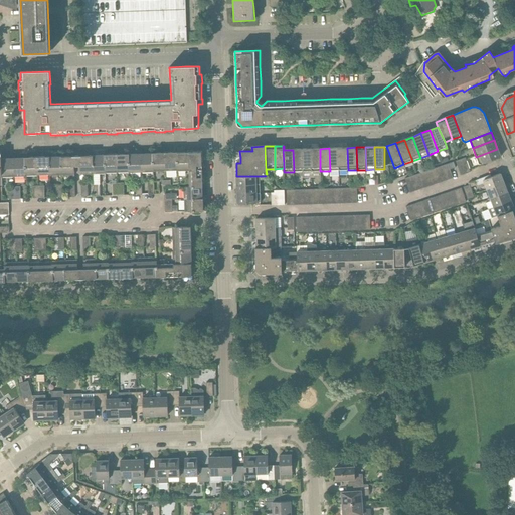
[(330,171),(339,171),(338,148),(329,148),(330,171)]
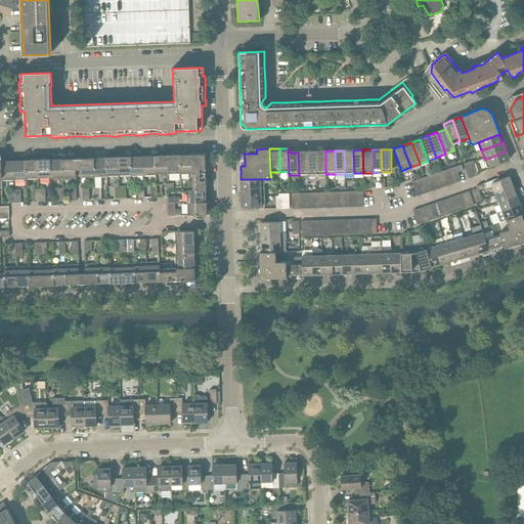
[(345,174),(354,173),(353,150),(344,150),(345,174)]
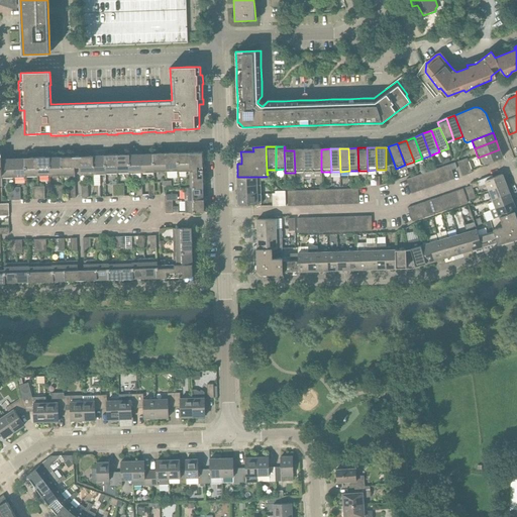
[(295,173),(303,173),(303,149),(294,150),(295,173)]
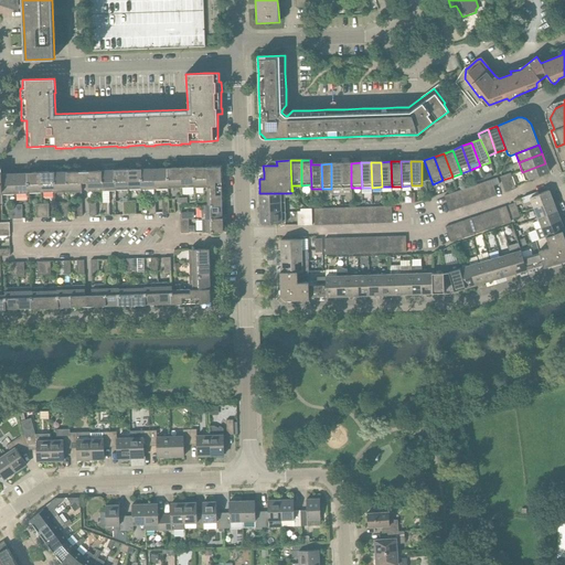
[(331,189),(342,188),(341,163),(331,163),(331,189)]
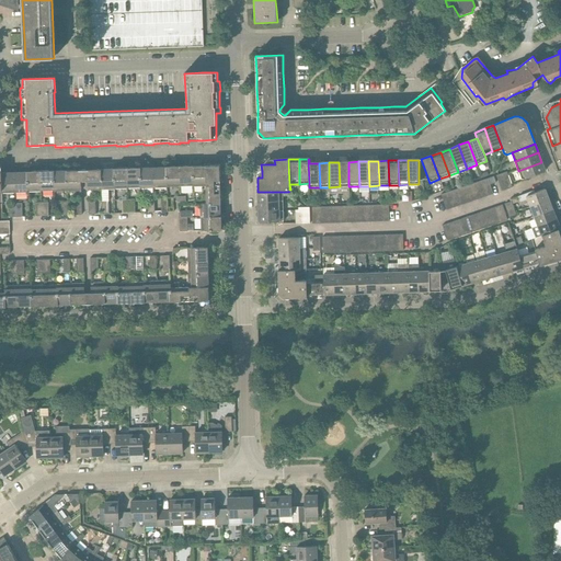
[(340,186),(348,186),(348,162),(339,162),(340,186)]
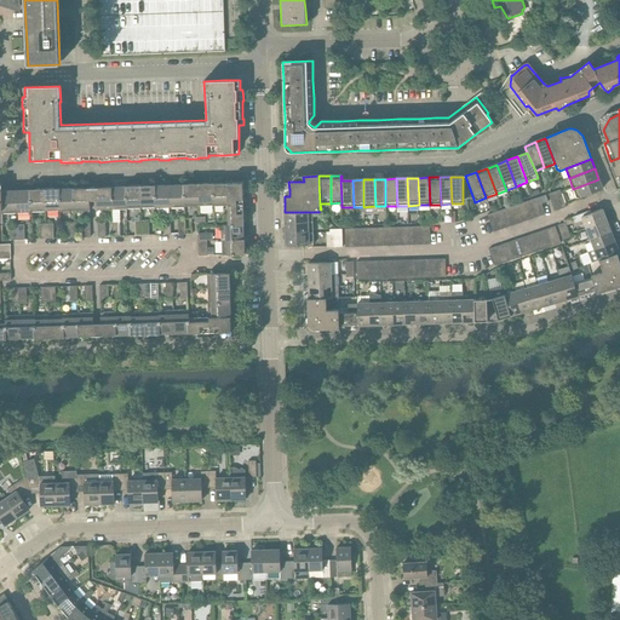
[(577,199),(602,189),(598,179),(573,189),(577,199)]
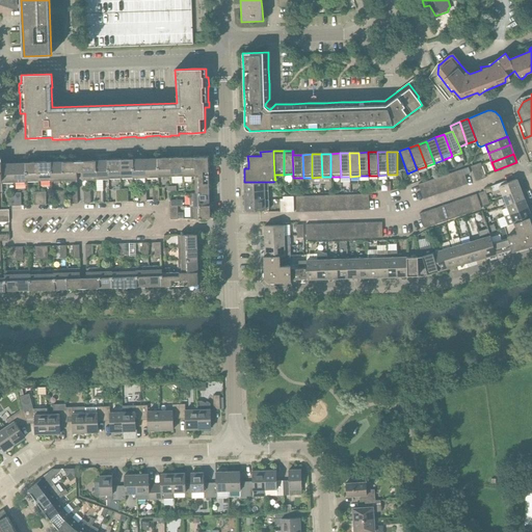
[(195,176),(208,176),(208,171),(209,171),(208,157),(195,158),(195,176)]
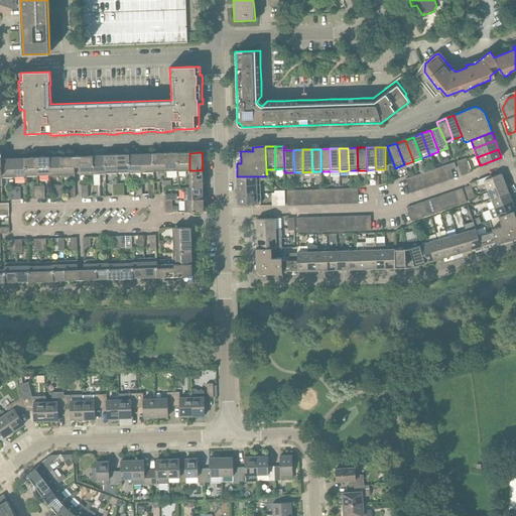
[(154,172),(165,172),(164,153),(157,153),(157,154),(152,154),(152,173),(154,173),(154,172)]
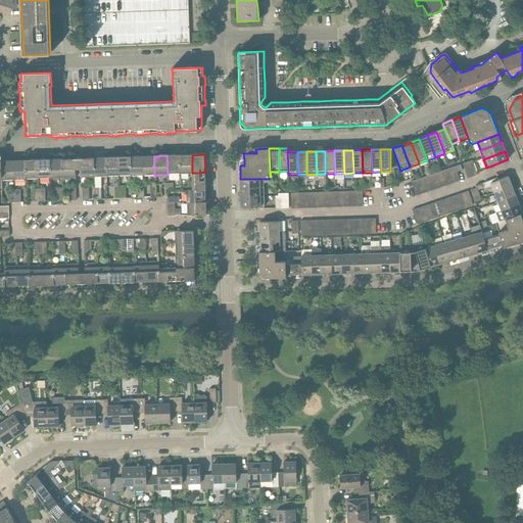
[(168,175),(180,174),(180,155),(176,155),(167,155),(168,175)]
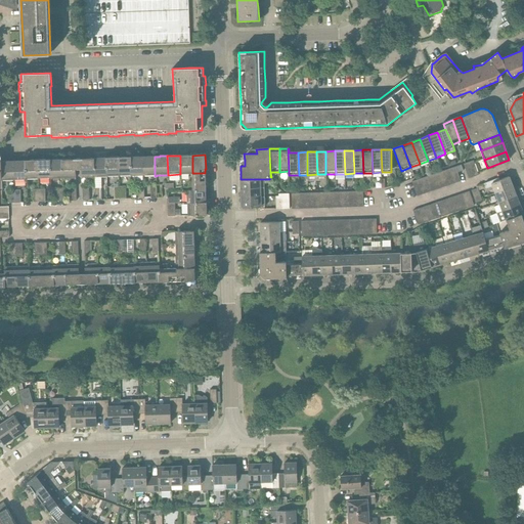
[(192,174),(192,173),(192,156),(180,156),(180,174),(180,175),(192,174)]
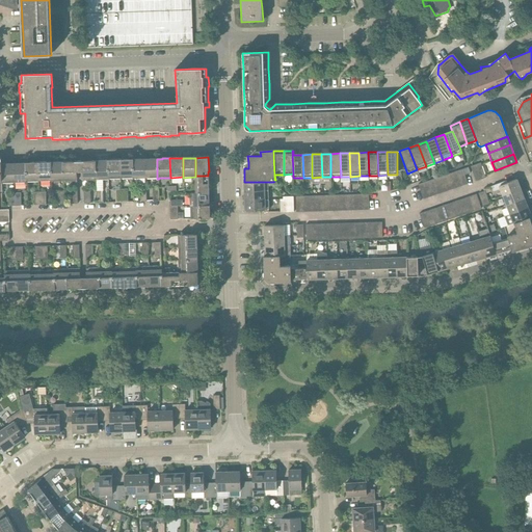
[(121,179),(133,179),(133,160),(129,160),(129,159),(121,160),(121,179)]
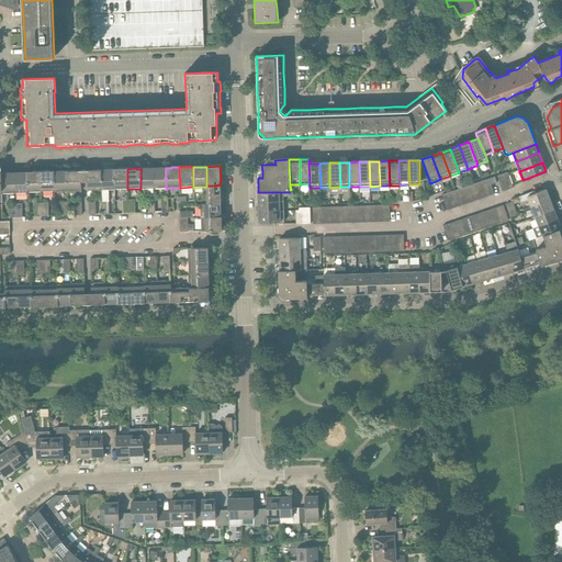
[(141,190),(154,189),(153,168),(141,169),(141,189),(141,190)]
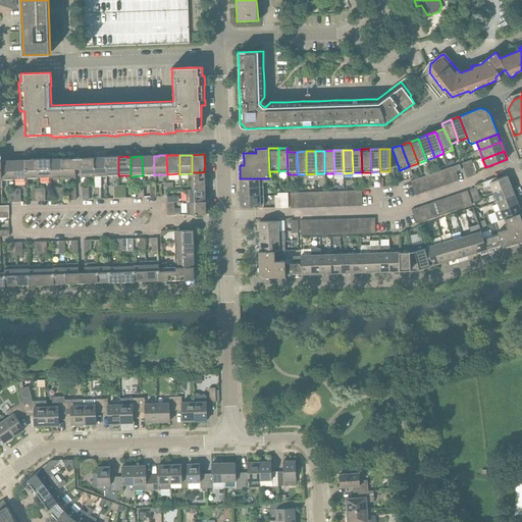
[(154,179),(154,175),(154,156),(142,156),(143,175),(145,175),(145,180),(154,179)]
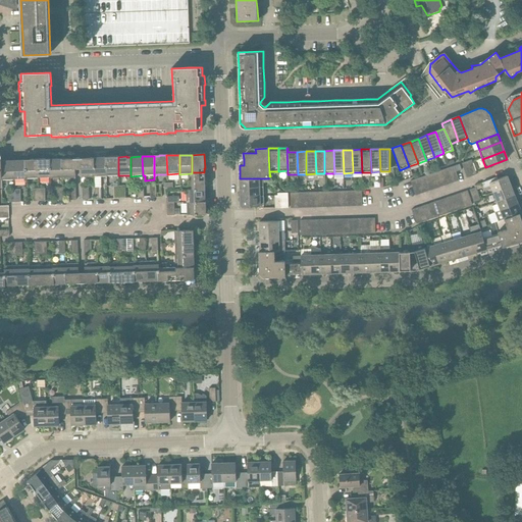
[(107,176),(118,175),(118,157),(110,157),(106,158),(107,176)]
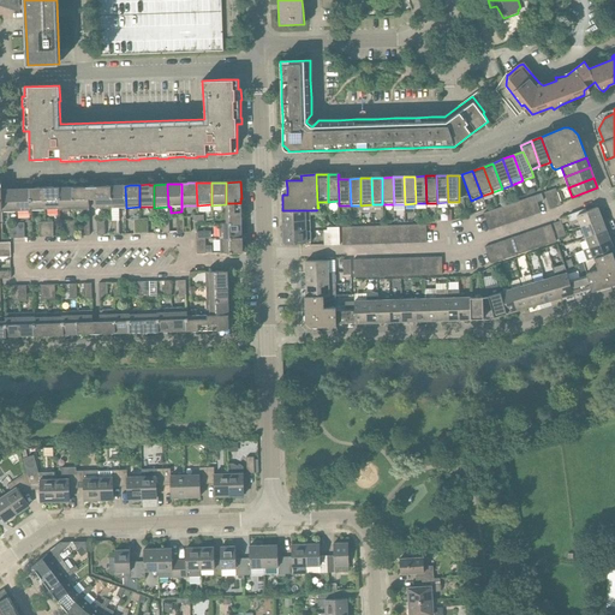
[(96,209),(111,209),(109,186),(101,186),(101,187),(96,187),(96,209)]
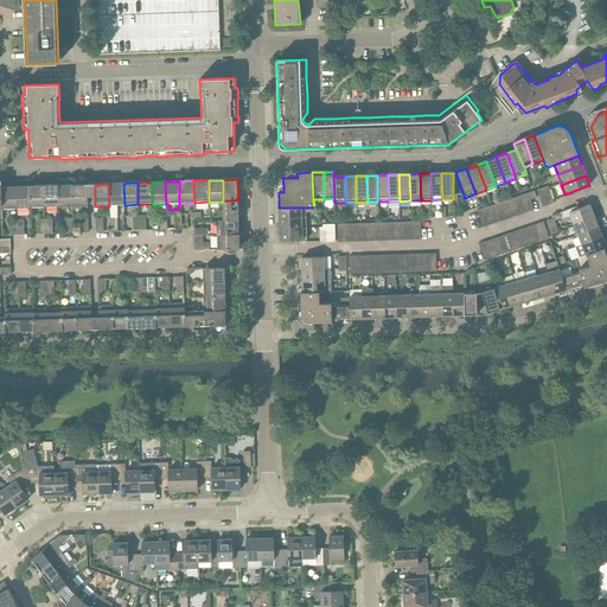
[(125,205),(123,184),(108,184),(109,206),(125,205)]
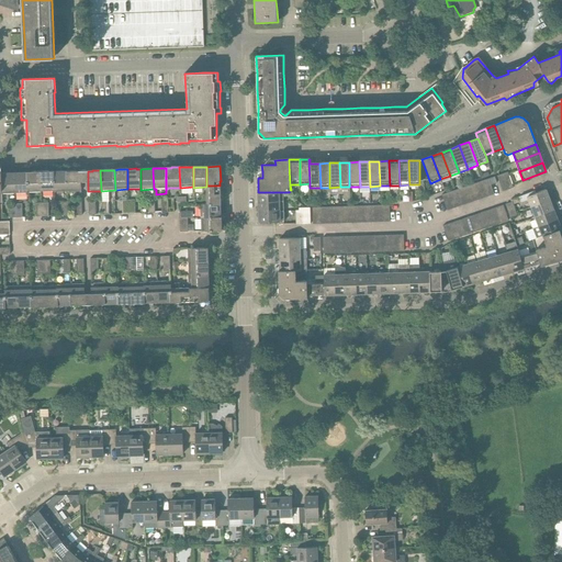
[(29,192),(42,192),(41,171),(32,171),(32,172),(27,172),(29,192)]
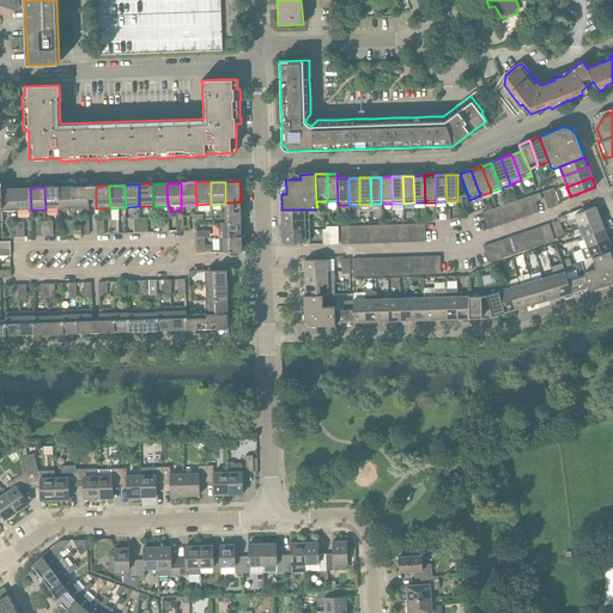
[(46,210),(59,210),(59,187),(54,188),(54,187),(44,187),(46,210)]
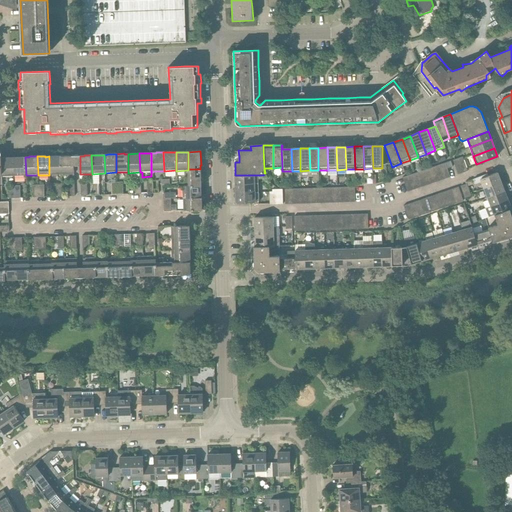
[(49,175),(62,175),(61,156),(49,156),(49,175)]
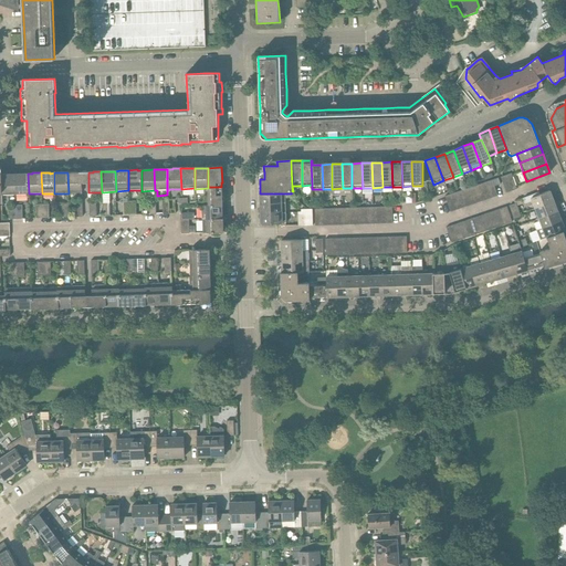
[(67,173),(69,194),(82,192),(81,173),(76,173),(67,173)]
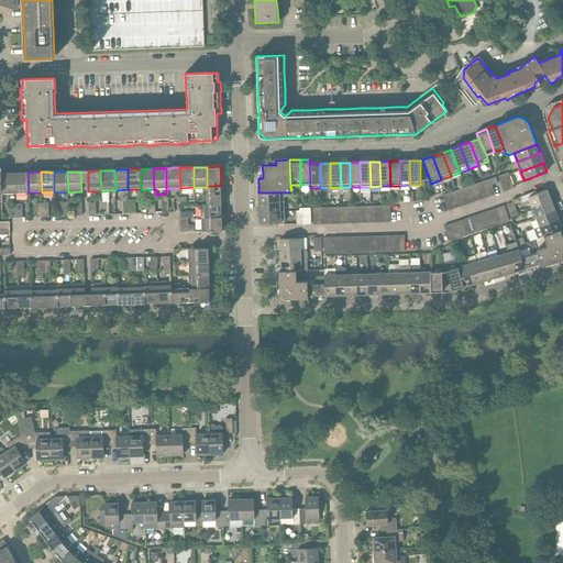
[(29,194),(29,192),(28,173),(14,174),(15,194),(29,194)]
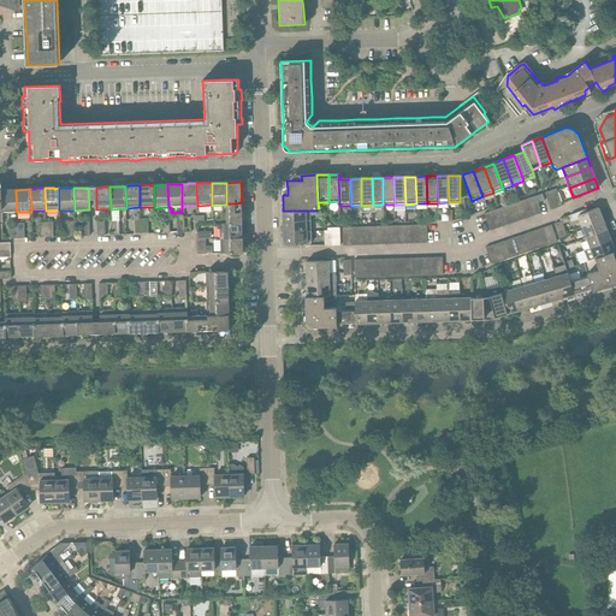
[(557,208),(563,206),(557,189),(551,191),(557,208)]
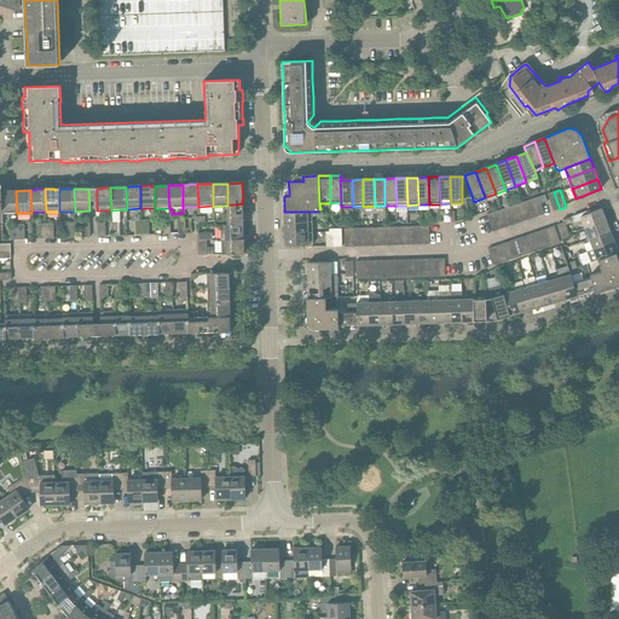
[(16,213),(17,213),(16,191),(1,191),(3,218),(16,218),(16,213)]
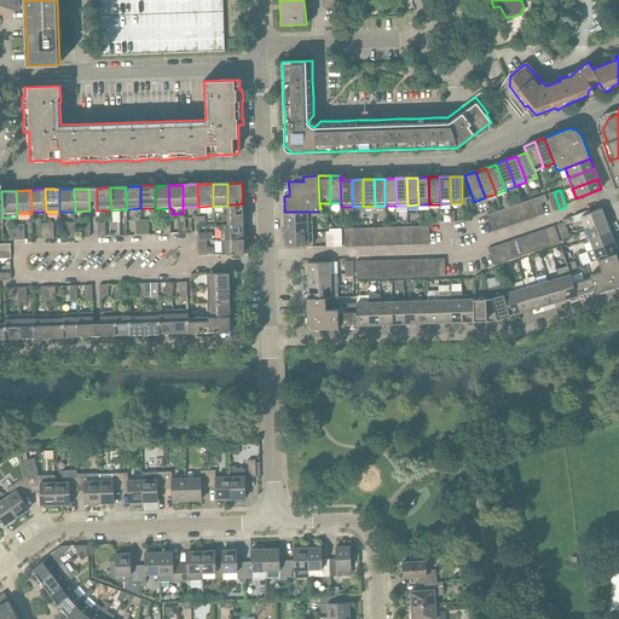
[(554,212),(560,209),(554,192),(548,195),(554,212)]
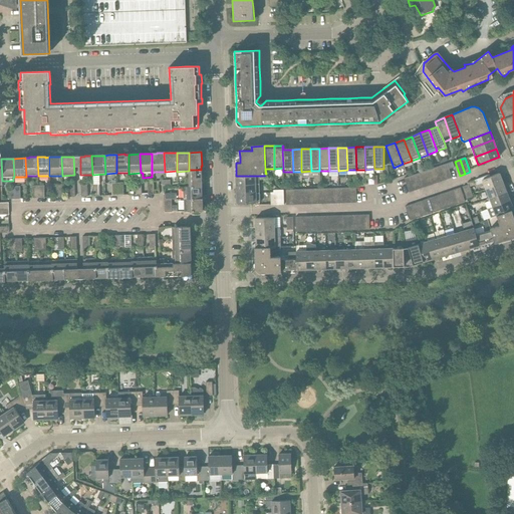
[(447,180),(452,178),(447,164),(442,166),(447,180)]
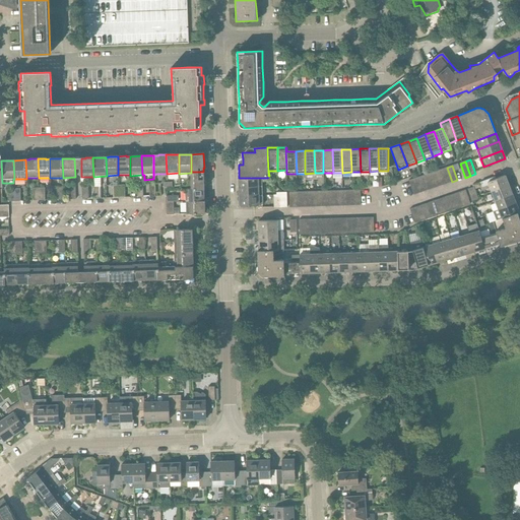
[(447,184),(452,182),(447,168),(442,169),(447,184)]
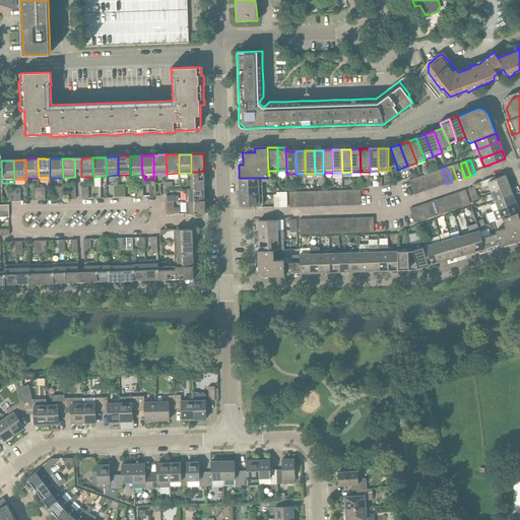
[(443,185),(447,184),(442,169),(438,171),(443,185)]
